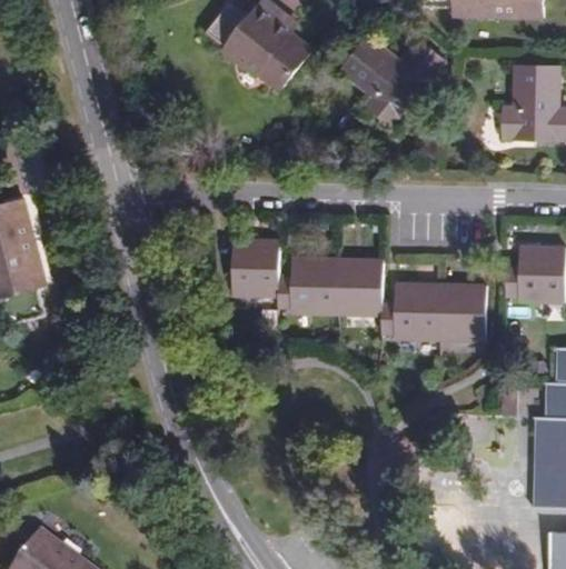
[(297,18),(272,0),(256,0),(221,47),(255,71),(257,69),(279,85),(310,43),(289,27),(297,18)]
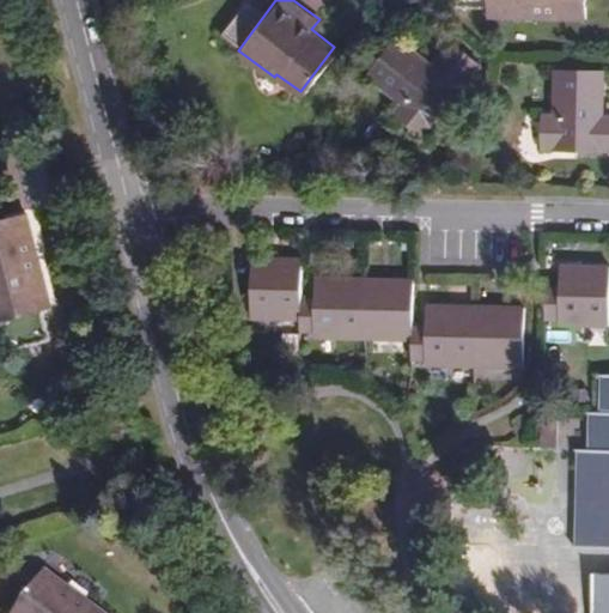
[(582,0),(456,0),(456,1),(487,2),(487,11),(582,13),(582,0)]
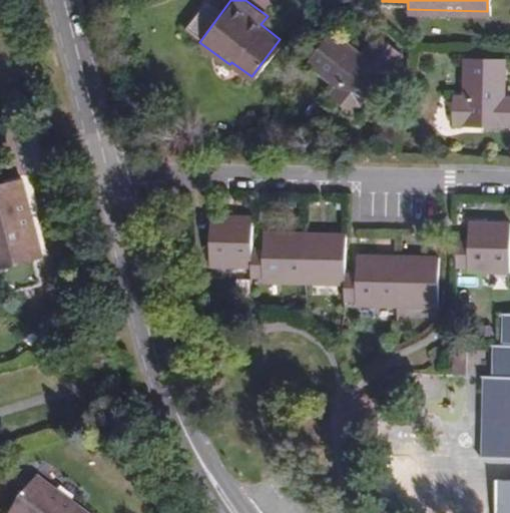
[(328,31),(304,63),(333,85),(327,92),(350,111),(397,51),(374,33),(357,54),(328,31)]
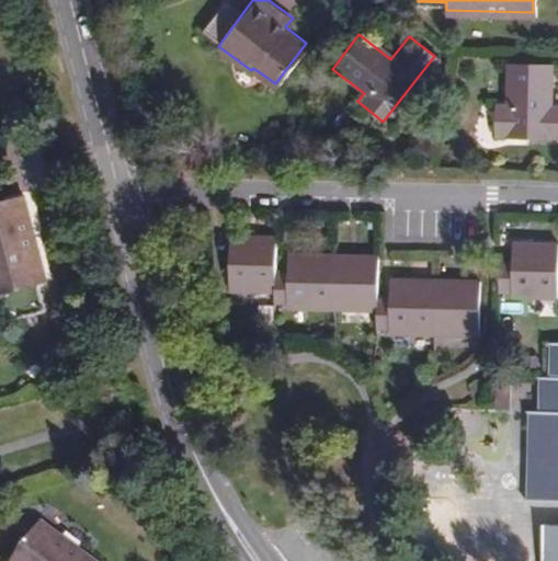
[(504,100),(492,100),(492,132),(557,133),(557,101),(549,101),(549,60),(505,59),(504,100)]
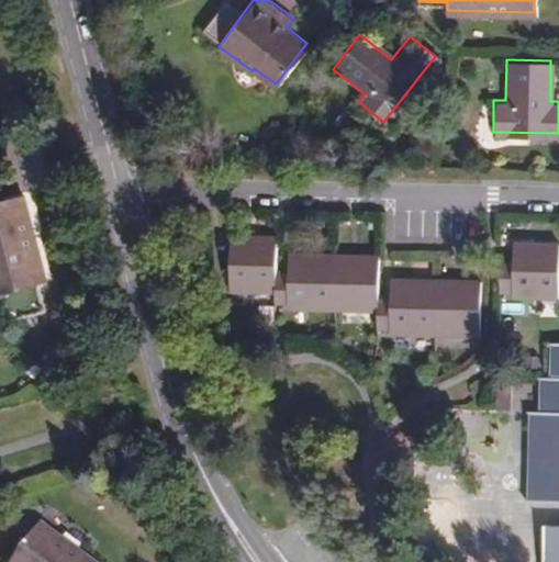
[(0,302),(4,321),(44,310),(37,282),(45,280),(22,194),(0,199),(0,302)]
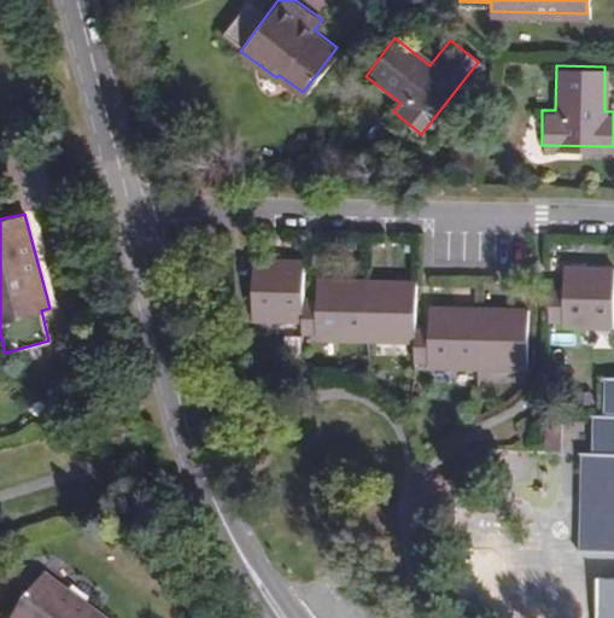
[(303,261),(253,258),(251,320),(300,321),(302,334),(315,334),(315,342),(414,344),(414,365),(428,365),(428,372),(522,374),(524,314),(430,312),(428,332),(414,332),(415,283),(374,281),(317,281),(316,303),(302,302),(303,261)]
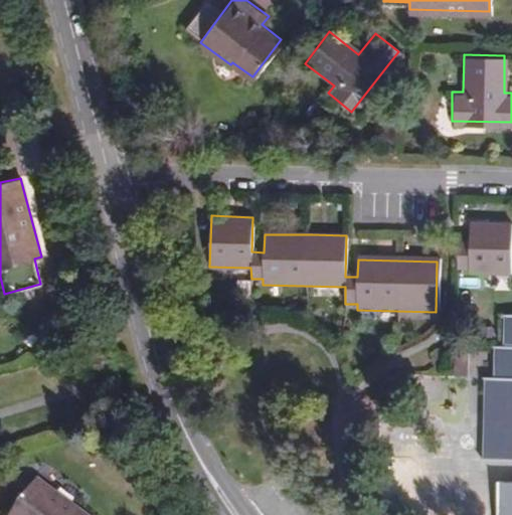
[(511,223),(469,221),(469,241),(457,240),(456,267),(468,268),(468,273),(509,275),(511,223)]
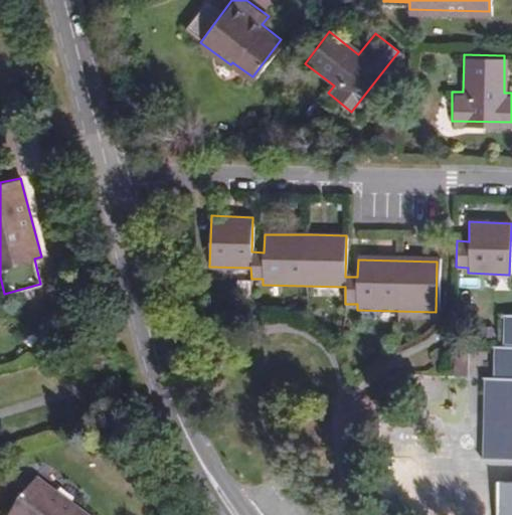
[(511,514),(511,317),(503,318),(503,349),(492,349),(493,376),(483,377),(481,459),(511,460),(511,482),(496,482),(494,509),(494,514),(511,514)]
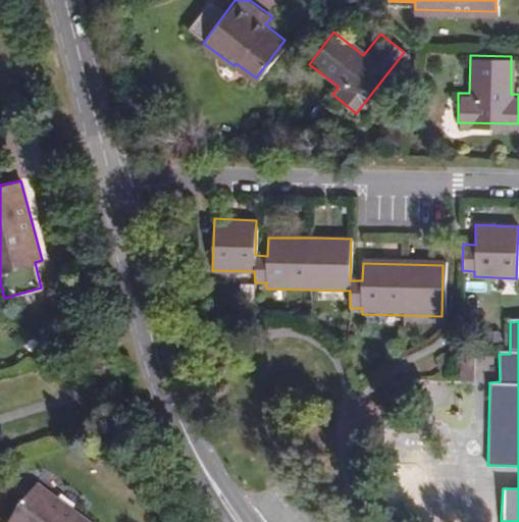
[(84,521),(34,483),(4,521),(84,521)]
